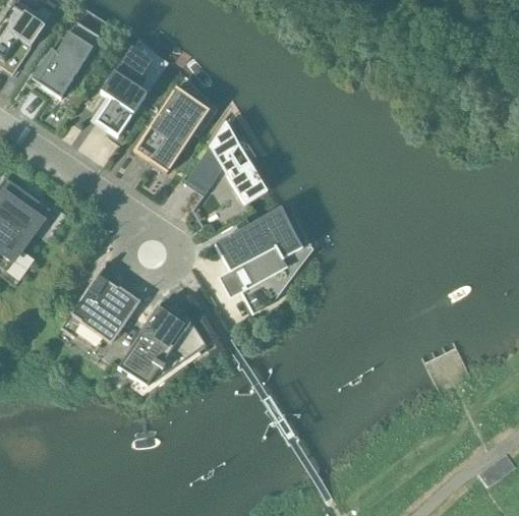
[(2,64),(14,72),(56,11),(40,0),(35,7),(24,0),(16,0),(6,16),(4,15),(2,18),(3,19),(0,23),(0,56),(5,60),(2,64)]
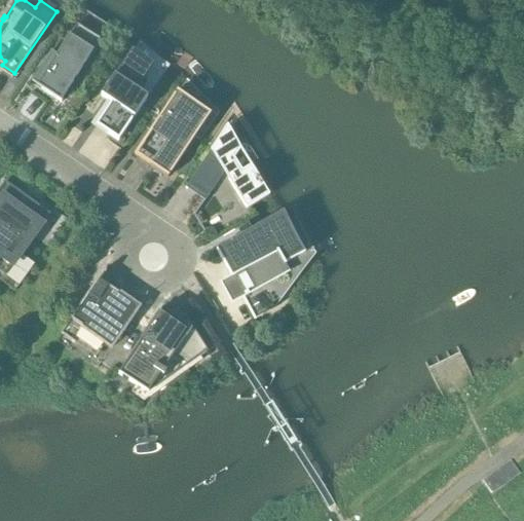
[(39,81),(63,97),(103,35),(78,20),(67,38),(63,36),(53,50),(52,49),(51,50),(52,51),(47,60),(51,63),(39,81)]
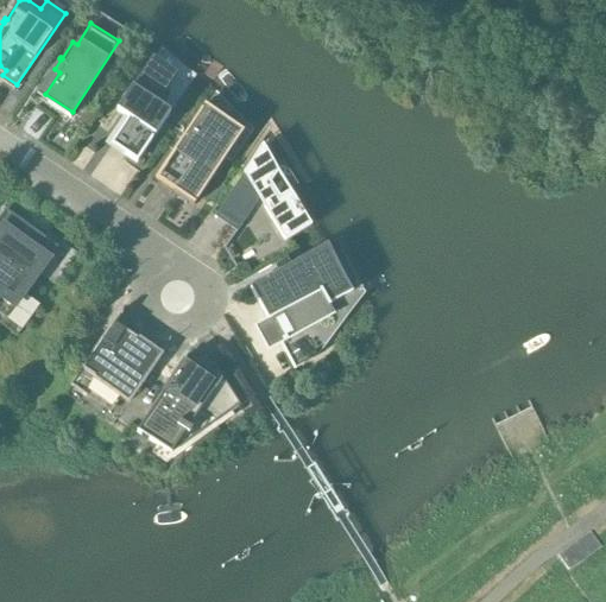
[(114,140),(125,149),(139,158),(172,109),(171,108),(159,100),(180,70),(155,54),(134,83),(119,106),(120,107),(120,106),(132,113),(115,137),(114,140)]
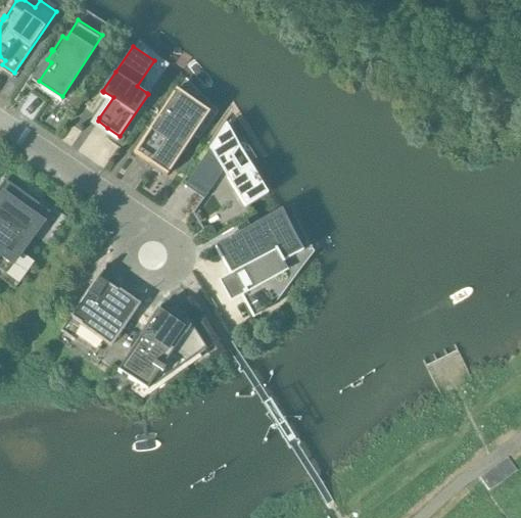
[(150,160),(169,173),(196,132),(196,131),(200,126),(189,119),(189,118),(184,114),(195,99),(184,92),(185,92),(178,87),(135,150),(139,152),(142,148),(153,156),(150,160)]
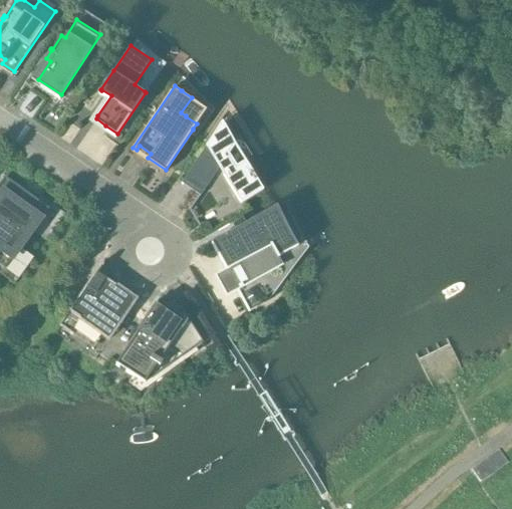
[(224,119),(183,180),(185,181),(185,180),(201,191),(198,196),(199,197),(223,162),(229,171),(225,173),(243,201),(265,187),(258,177),(259,176),(254,169),(253,169),(247,159),(238,165),(230,151),(236,142),(224,121),(225,121),(224,119)]
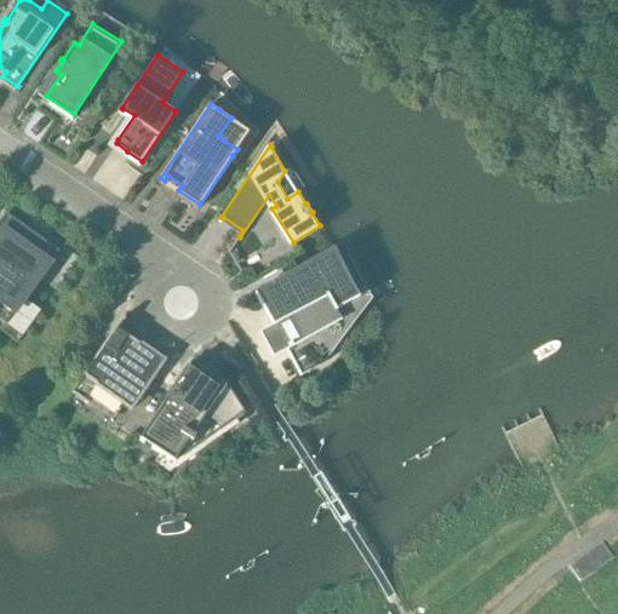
[(0,234),(0,259),(35,285),(62,247),(7,208),(0,219),(0,225),(4,229),(0,234)]
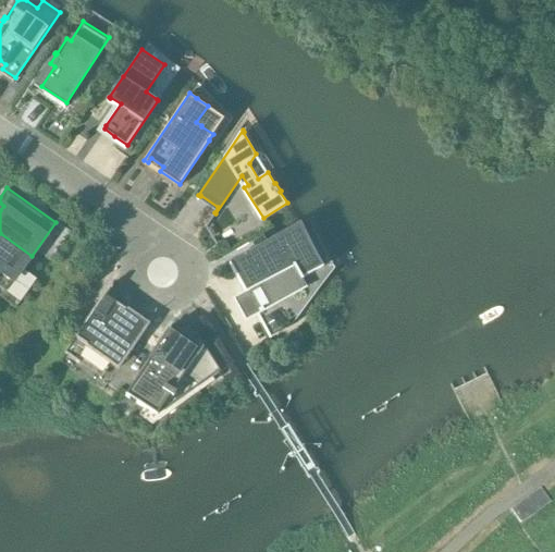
[(301,221),(231,260),(238,273),(248,291),(249,291),(260,311),(308,285),(304,277),(324,265),(307,233),(308,233),(301,221)]
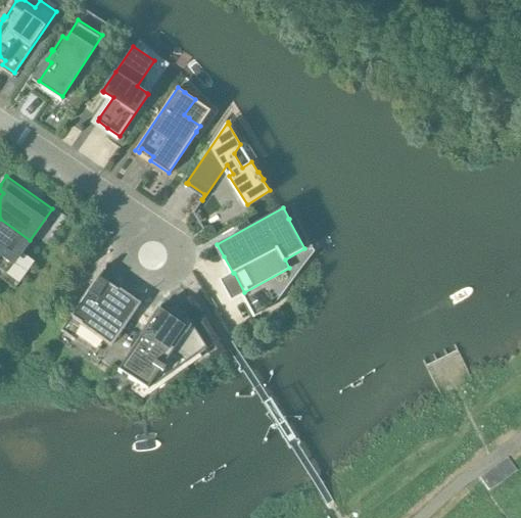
[(30,240),(0,219),(0,266),(7,271),(30,240)]
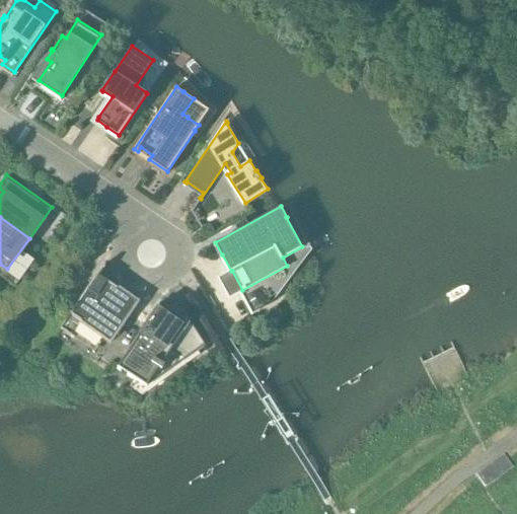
[(99,270),(62,325),(64,326),(65,325),(64,325),(68,319),(76,325),(80,328),(80,327),(100,342),(104,335),(112,340),(139,299),(99,273),(101,271),(99,270)]
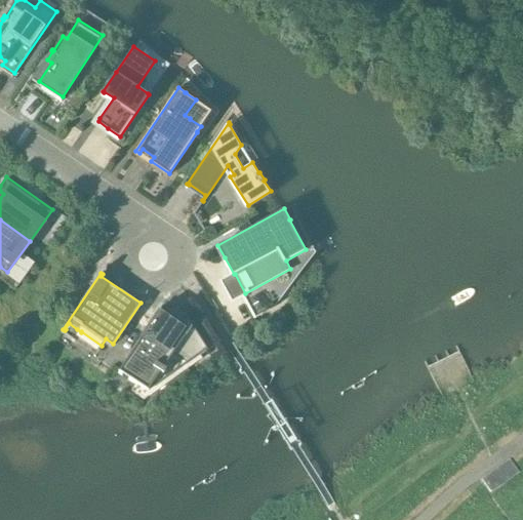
[(209,346),(186,310),(185,311),(186,312),(180,319),(173,314),(175,311),(164,304),(120,369),(150,389),(209,346)]
